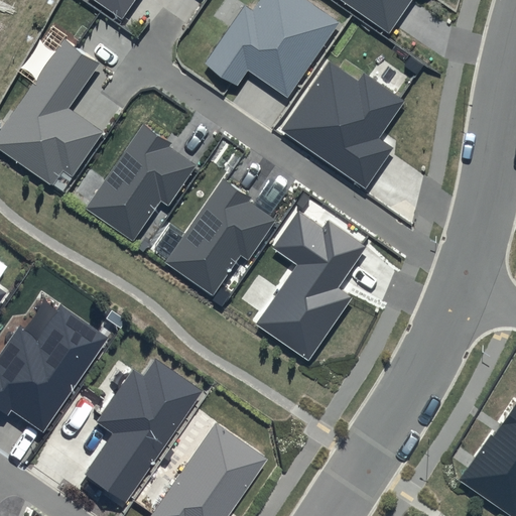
[(95,0),(123,19),(135,0),(95,0)]
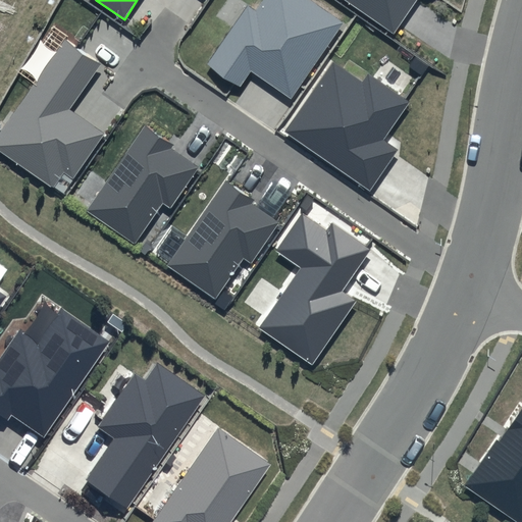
[(343,22),(309,0),(264,0),(257,11),(248,5),(208,64),(242,87),(252,72),(291,98),(343,22)]
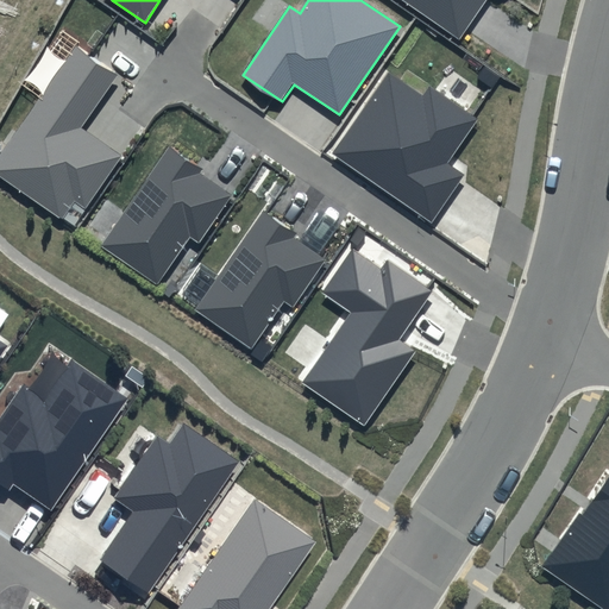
[(402,0),(459,38),(484,0),(402,0)]
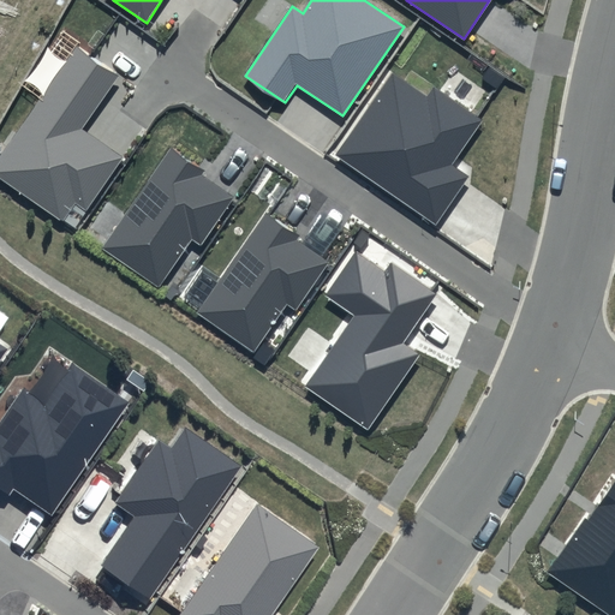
[(120,75),(77,46),(0,159),(0,174),(76,226),(123,156),(83,129),(120,75)]
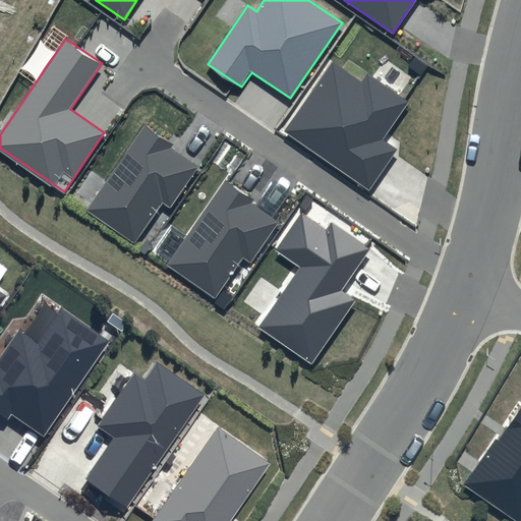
[(410,102),(368,73),(361,82),(332,61),(283,131),(368,189),(397,149),(384,140),(410,102)]
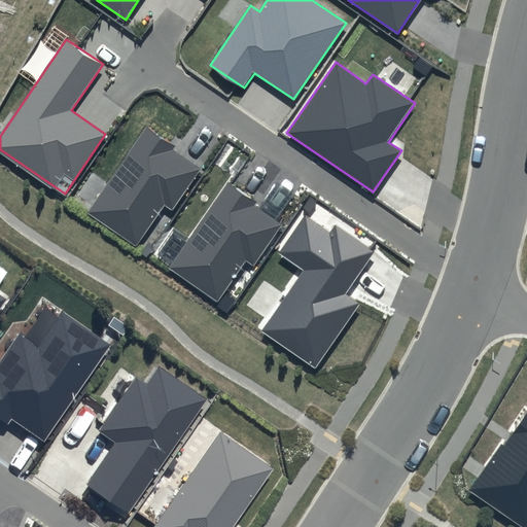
[(176,146),(148,127),(90,212),(136,244),(163,205),(172,211),(201,169),(173,150),(176,146)]
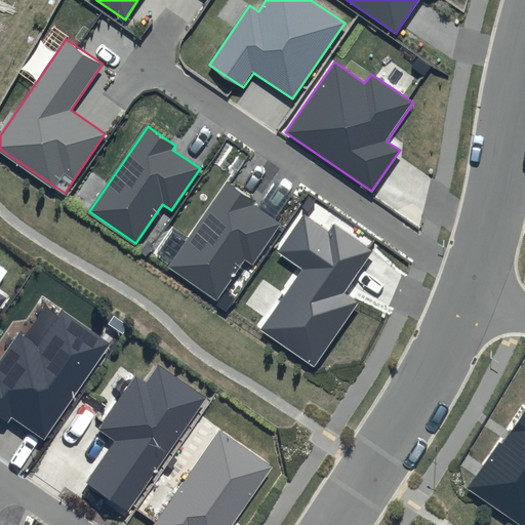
[(257,201),(229,182),(170,268),(217,298),(244,259),(253,266),(281,225),(254,206),(257,201)]
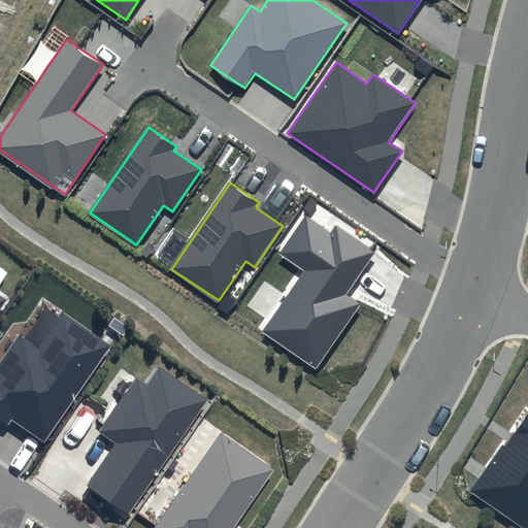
[(376,252),(336,225),(331,233),(305,216),(279,254),(304,270),(262,332),(316,368),(360,303),(347,295),(376,252)]
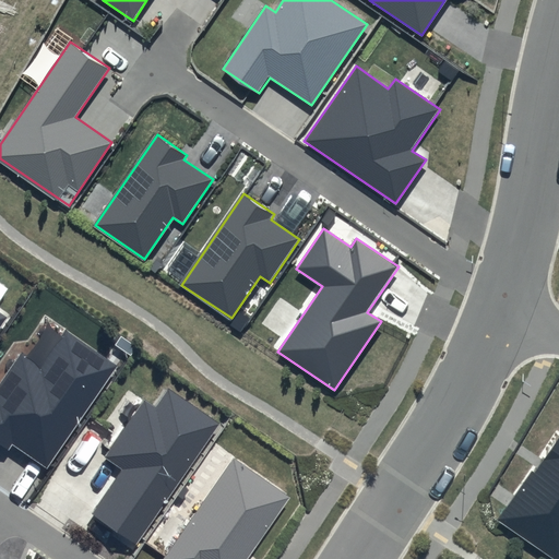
[(0,334),(12,318),(0,309),(0,334)]
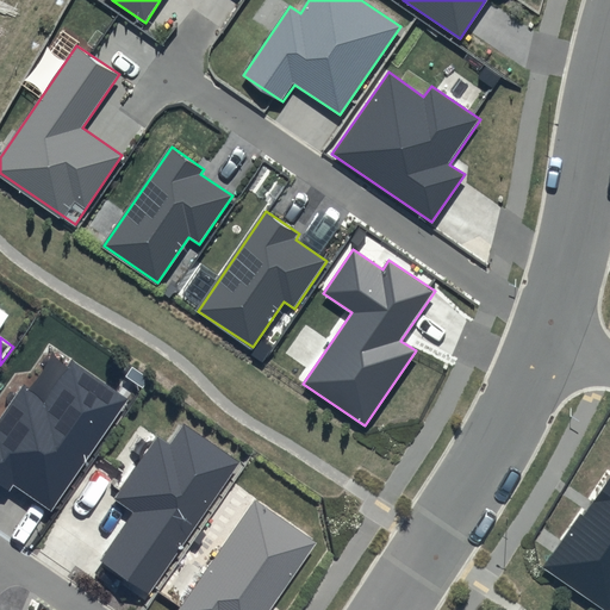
[(131,398),(73,358),(43,400),(23,386),(0,419),(0,486),(7,492),(12,485),(51,512),(131,398)]
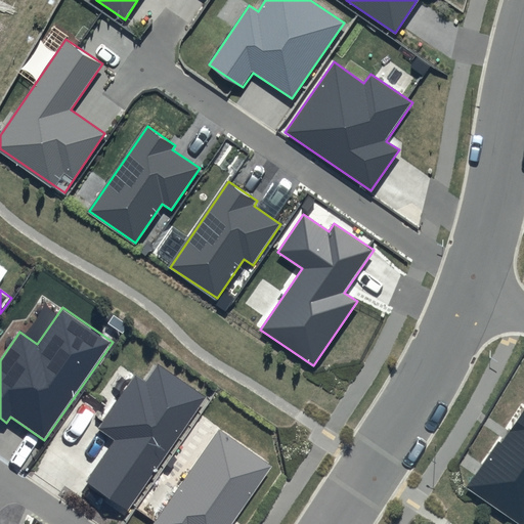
[(205,396),(158,364),(146,382),(135,375),(98,428),(115,439),(86,482),(127,510),(205,396)]
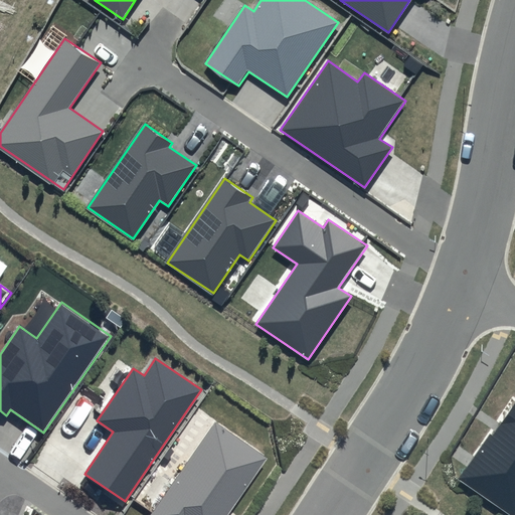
[(514,514),(514,403),(493,436),(490,434),(459,479),(511,514),(514,514)]
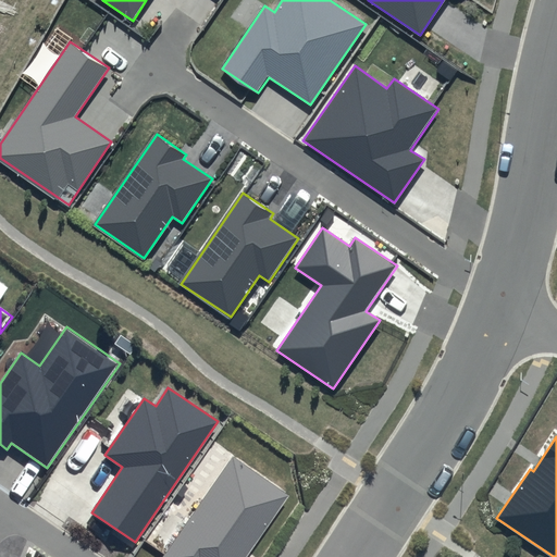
[(246,556),(289,495),(233,456),(162,556),(246,556)]
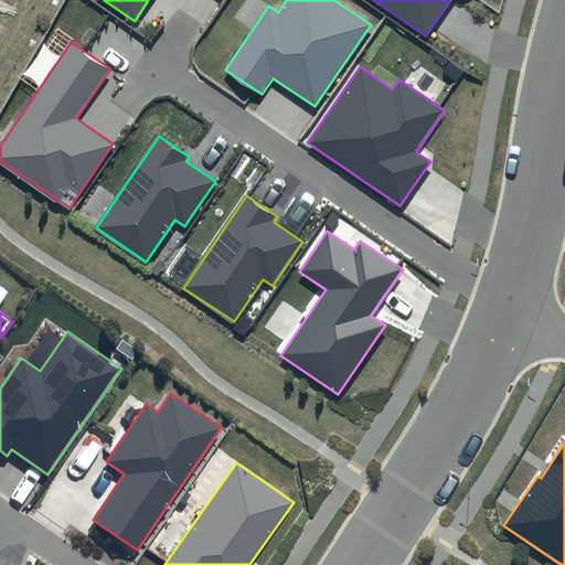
All buildings are outlined.
